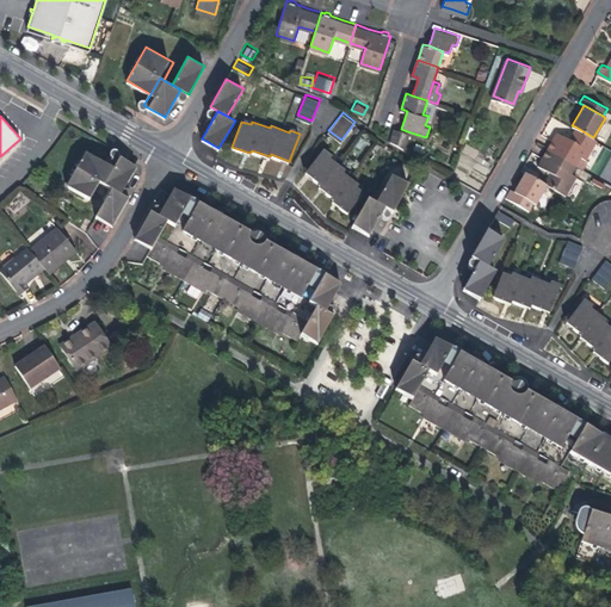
[(597,140),(593,137),(575,127),(569,137),(557,130),(554,135),(548,147),(575,163),(581,166),(597,140)]
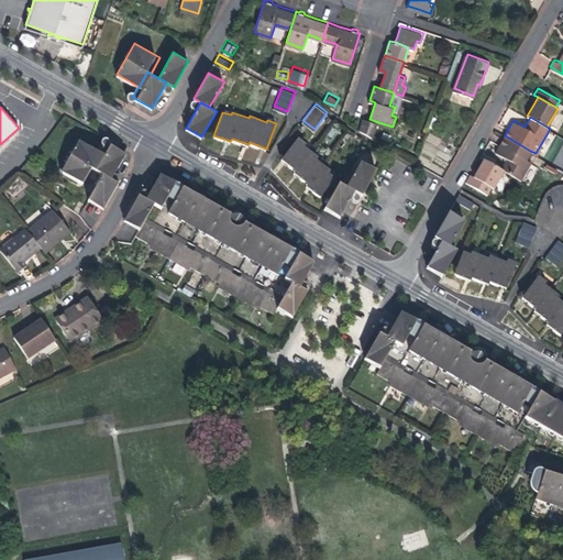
[(378,122),(370,119),(364,118),(360,130),(374,134),(378,122)]
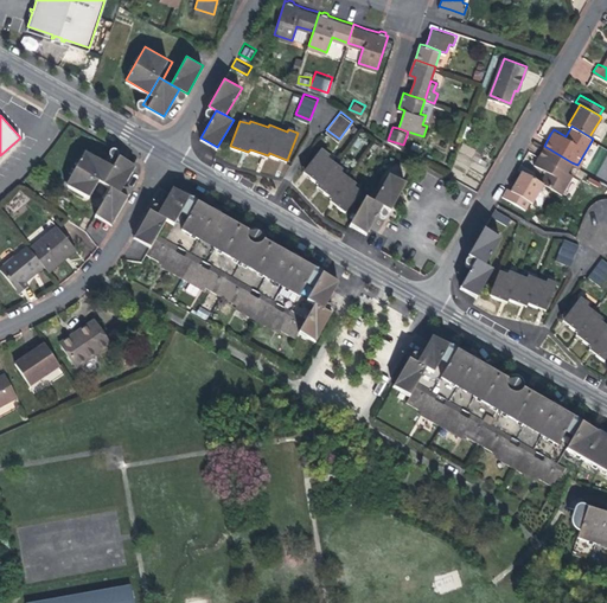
[(321,146),(304,170),(319,181),(317,184),(332,196),(330,199),(345,211),(362,190),(355,184),(356,181),(342,170),(343,167),(328,155),(331,152),(321,146)]
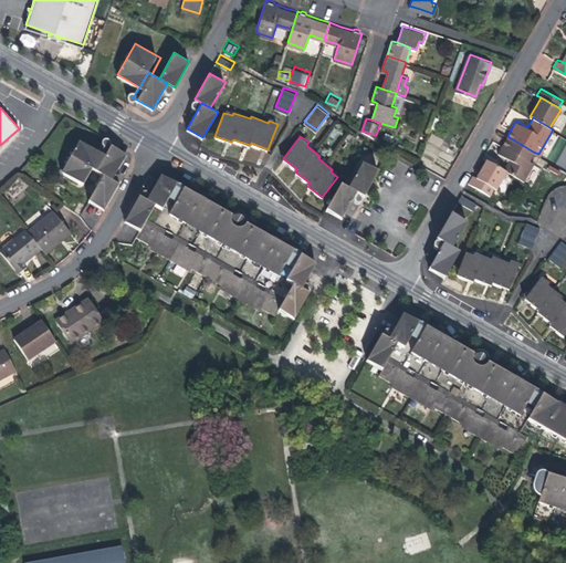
[(510,158),(504,167),(506,169),(524,179),(534,162),(530,158),(533,152),(507,136),(502,145),(499,152),(510,158)]
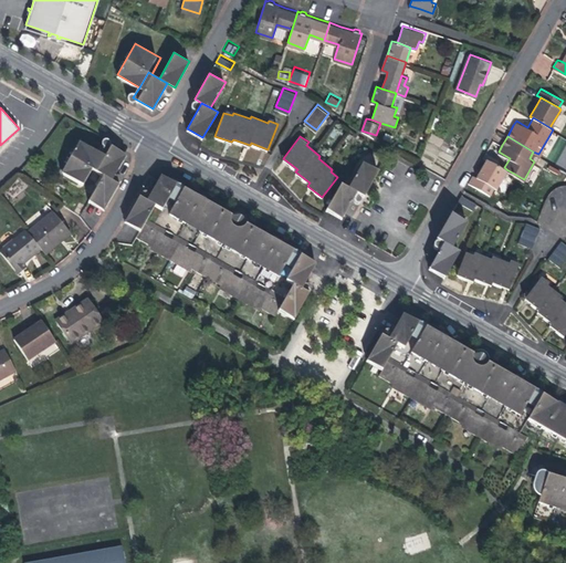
[(565,166),(565,138),(556,162),(565,166)]
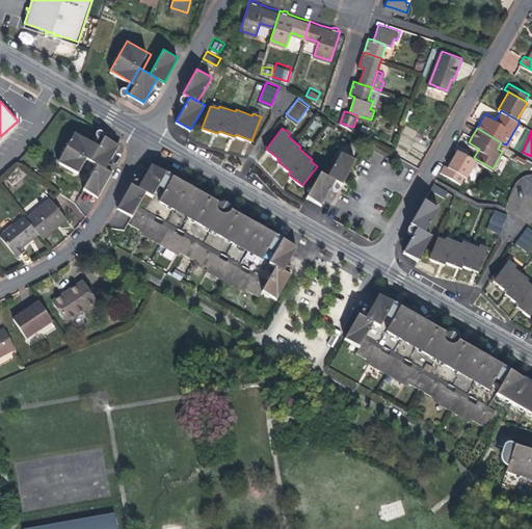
[(78,172),(86,157),(95,141),(76,131),(58,160),(78,172)]
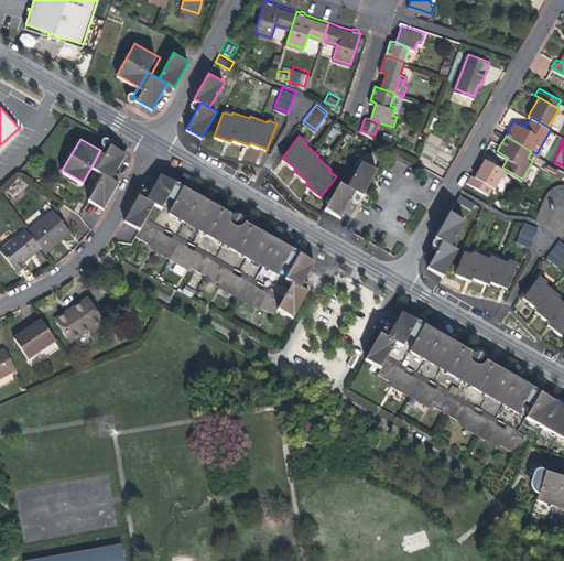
[(100,150),(91,166),(104,173),(88,198),(105,207),(119,182),(112,177),(127,152),(107,140),(100,150)]
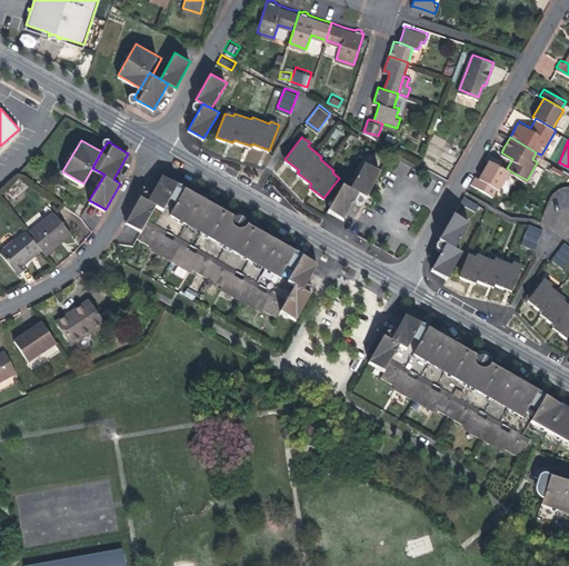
[(483,168),(479,177),(496,187),(499,188),(509,170),(507,168),(489,158),(483,168)]
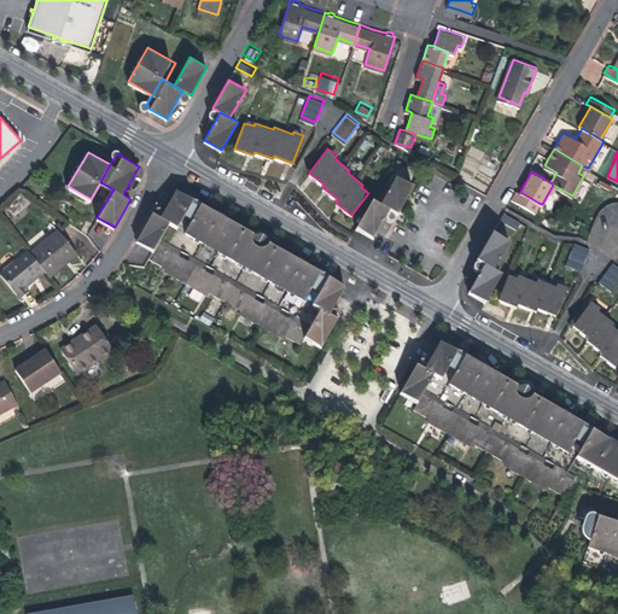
[(397,212),(413,185),(396,175),(380,203),(373,199),(356,227),(374,237),(390,209),(397,212)]
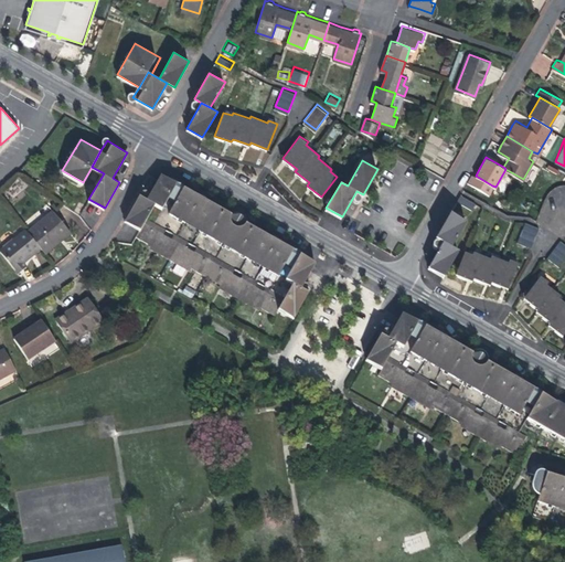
[(142,190),(141,192),(141,193),(141,194),(141,195),(139,194),(125,220),(140,229),(137,235),(153,244),(162,256),(173,263),(192,266),(221,283),(230,294),(244,301),(257,304),(277,314),(280,308),(295,317),(309,290),(305,289),(309,288),(310,287),(310,286),(310,285),(310,284),(310,283),(309,282),(308,282),(308,281),(307,281),(306,281),(317,262),(246,221),(248,218),(245,211),(240,208),(233,209),(231,212),(161,172),(149,194),(149,192),(148,191),(147,190),(146,189),(144,190),(142,190)]
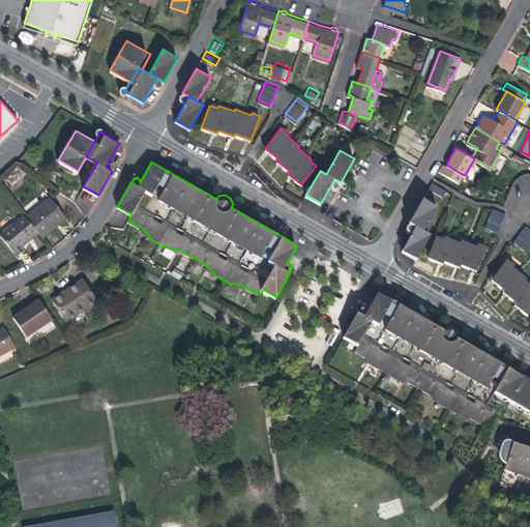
[(462,174),(446,165),(442,163),(439,169),(458,180),(462,174)]
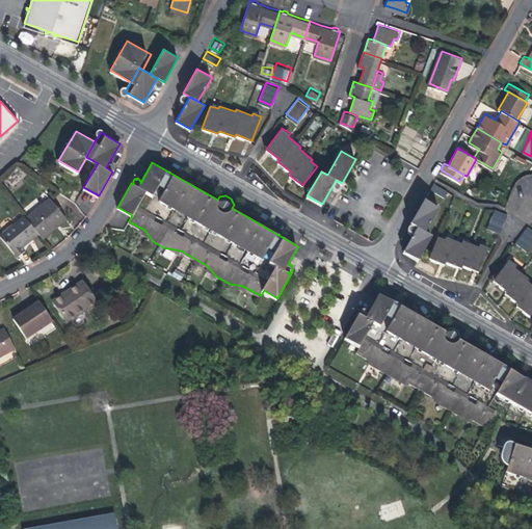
[(448,189),(433,181),(430,187),(445,195),(448,189)]
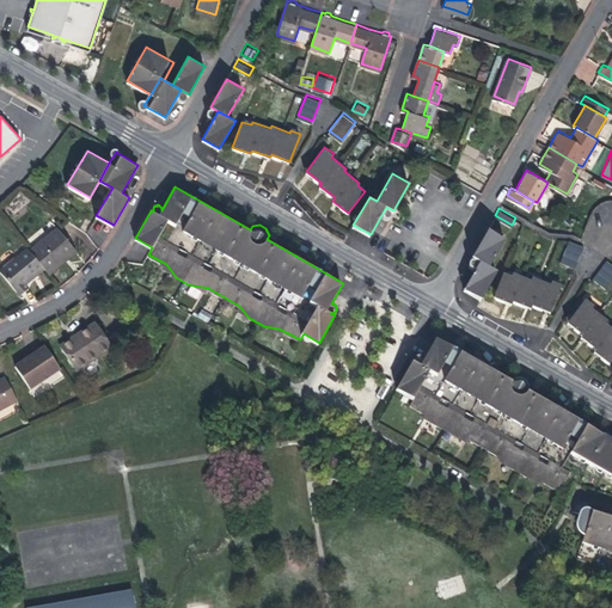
[(57,225),(30,247),(44,265),(47,268),(68,250),(73,245),(57,225)]
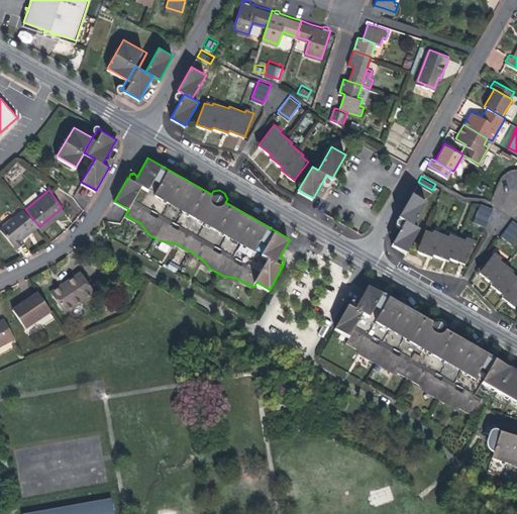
[(399,216),(405,220),(413,224),(426,201),(412,193),(408,199),(401,211),(399,216)]
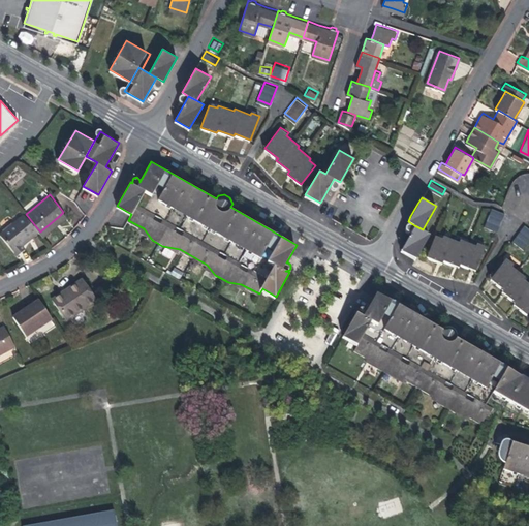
[(497,229),(505,211),(492,206),(485,224),(497,229)]
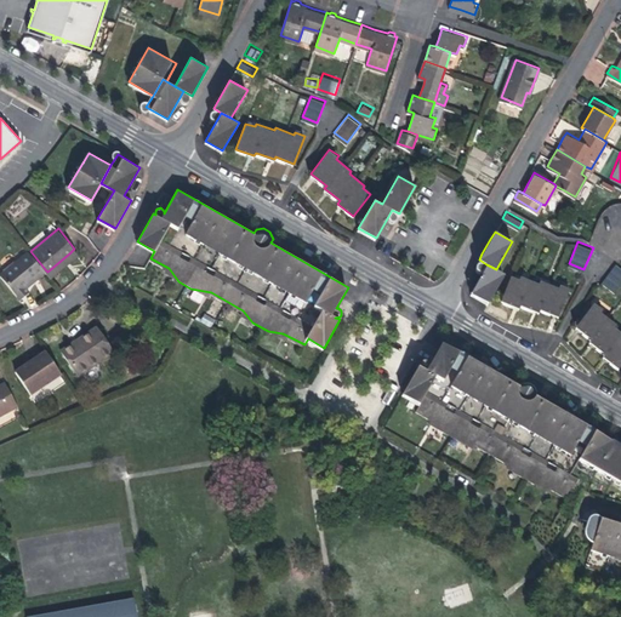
[(33,279),(45,269),(30,251),(28,249),(0,272),(21,297),(29,290),(26,285),(33,279)]
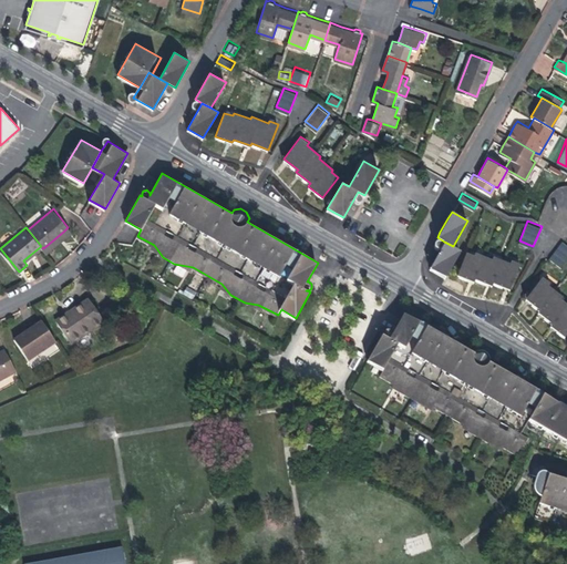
[(66,236),(63,232),(43,248),(45,253),(57,244),(66,236)]
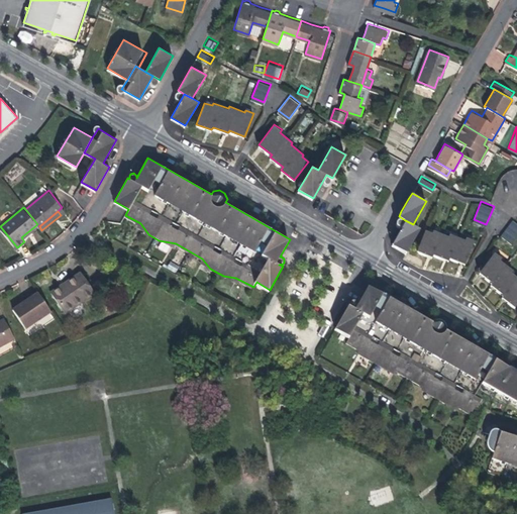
[(516,233),(516,220),(514,217),(501,233),(511,241),(516,233)]
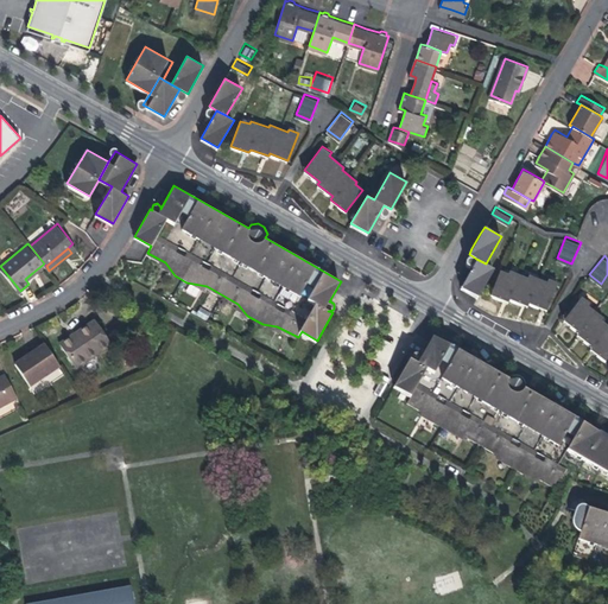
[(493,268),(486,264),(476,259),(472,267),(464,280),(461,286),(477,296),(493,268)]
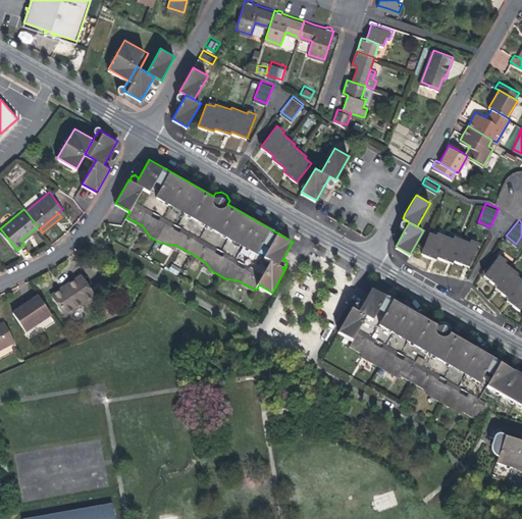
[(429,231),(421,252),(436,258),(437,255),(453,261),(455,259),(469,265),(479,242),(471,239),(470,241),(454,235),(453,237),(437,230),(436,235),(429,231)]
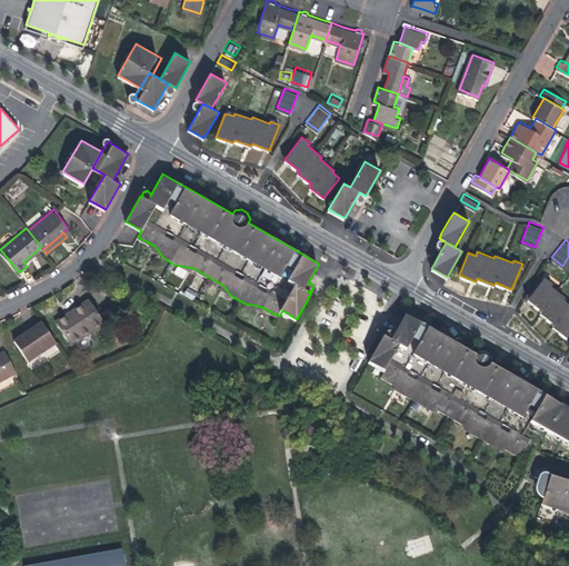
[(543,277),(527,298),(542,309),(540,311),(555,323),(552,326),(566,336),(568,331),(568,304),(562,298),(563,296),(550,286),(552,283),(543,277)]
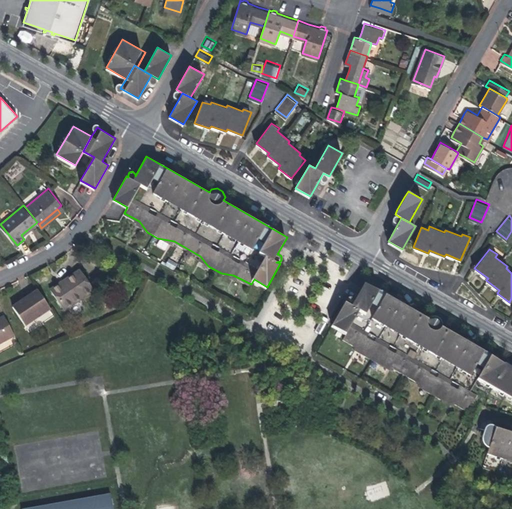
[(174,267),(177,260),(169,255),(165,262),(174,267)]
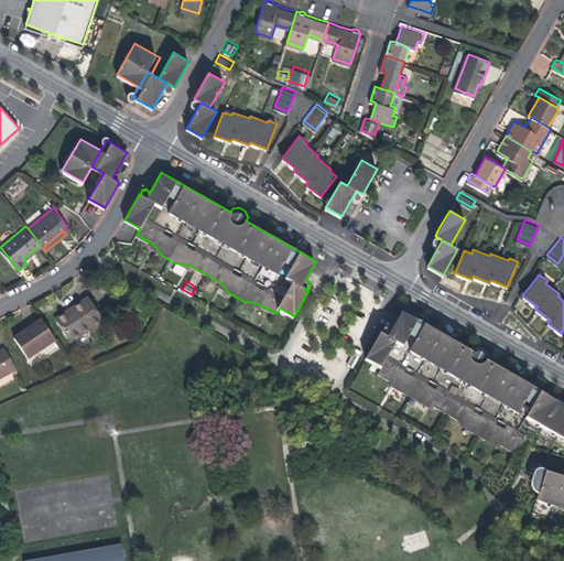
[(73,306),(56,317),(72,340),(104,319),(88,297),(73,306)]
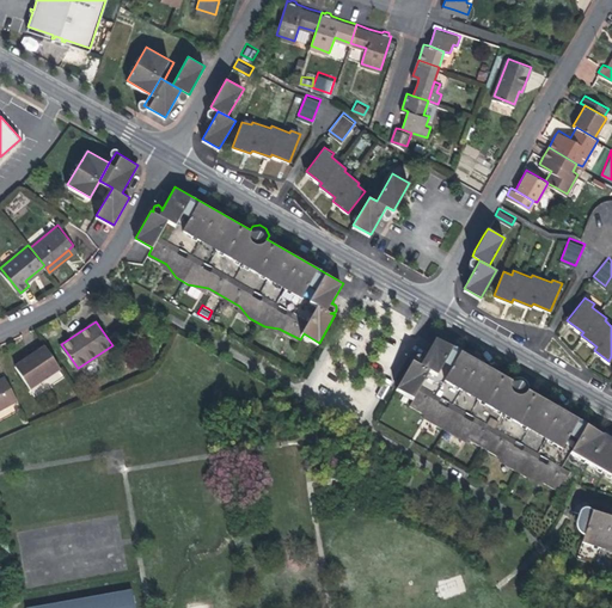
[(563,464),(570,449),(611,473),(611,436),(528,388),(531,385),(528,379),(527,378),(525,375),(522,375),(514,375),(512,379),(436,336),(423,358),(422,355),(420,354),(417,352),(416,354),(415,354),(415,356),(415,358),(415,360),(416,361),(412,358),(397,387),(414,397),(410,403),(427,412),(438,424),(452,434),(466,434),(502,454),(512,467),(527,476),(543,477),(560,486),(570,468),(563,464)]
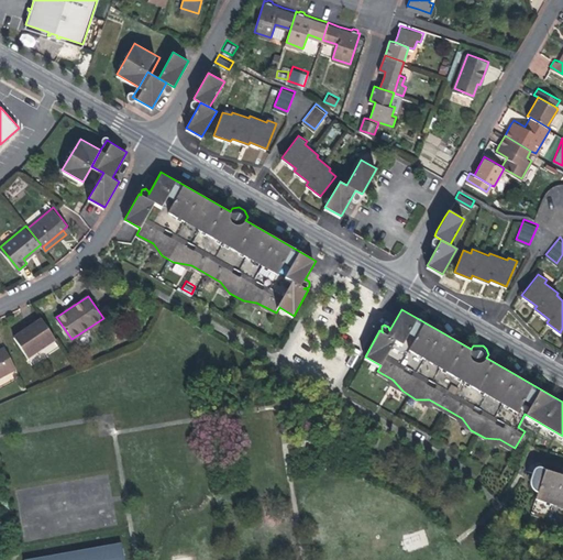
[(31,330),(19,338),(30,355),(57,338),(43,317),(29,327),(31,330)]
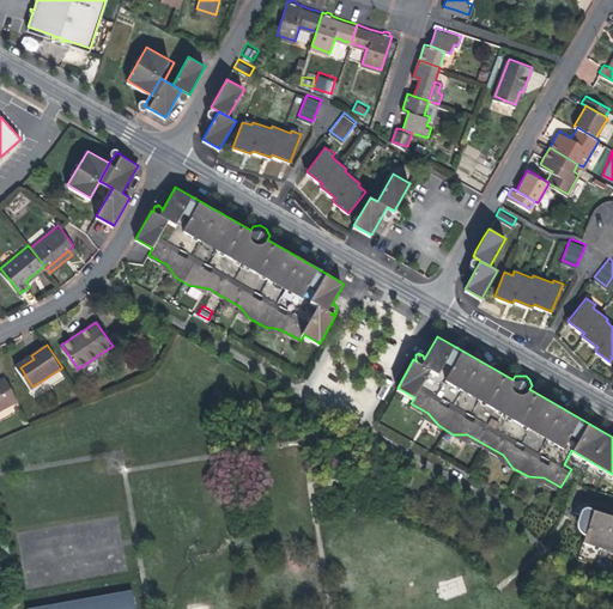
[(18,365),(20,367),(34,359),(31,355),(28,358),(18,365)]
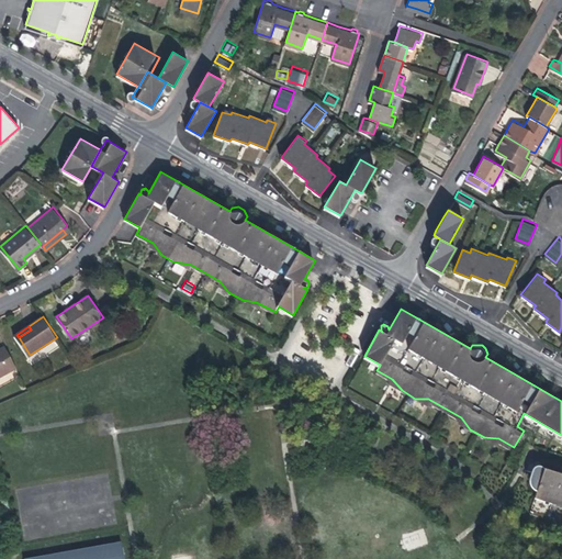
[(0,375),(17,366),(6,345),(0,347),(0,375)]
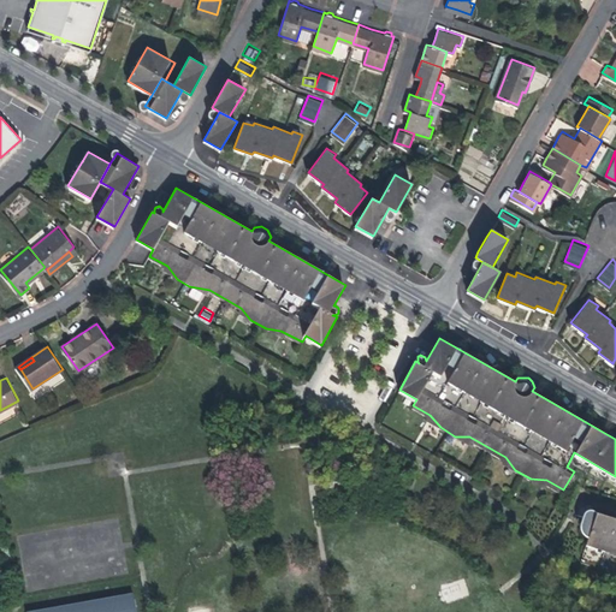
[(615,518),(597,512),(593,507),(594,504),(581,499),(576,512),(585,516),(582,523),(581,527),(582,529),(584,532),(586,534),(588,535),(586,542),(615,552),(615,518)]
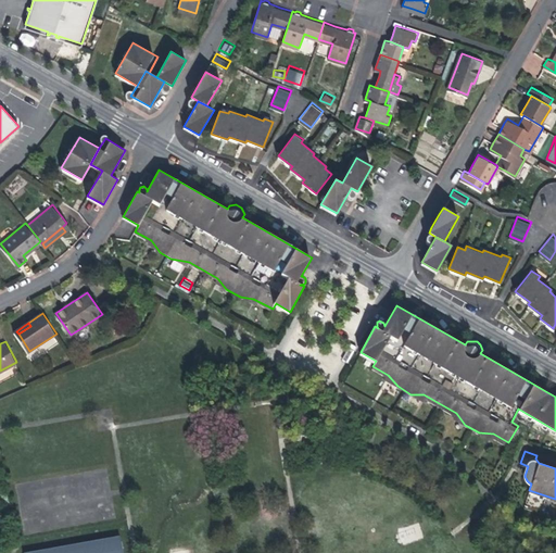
[(123,552),(121,537),(25,552),(24,552),(123,552)]
